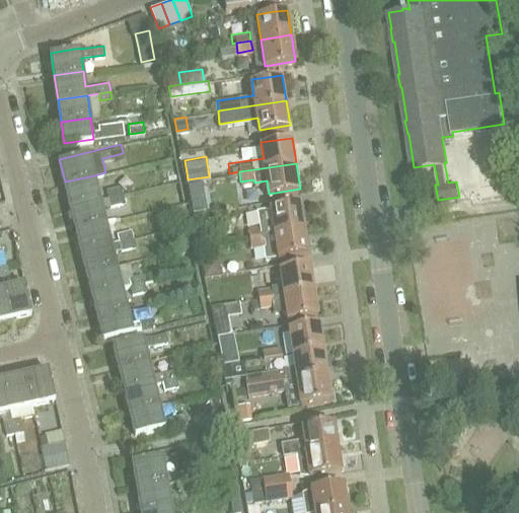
[(99,196),(94,175),(65,181),(70,204),(99,196)]
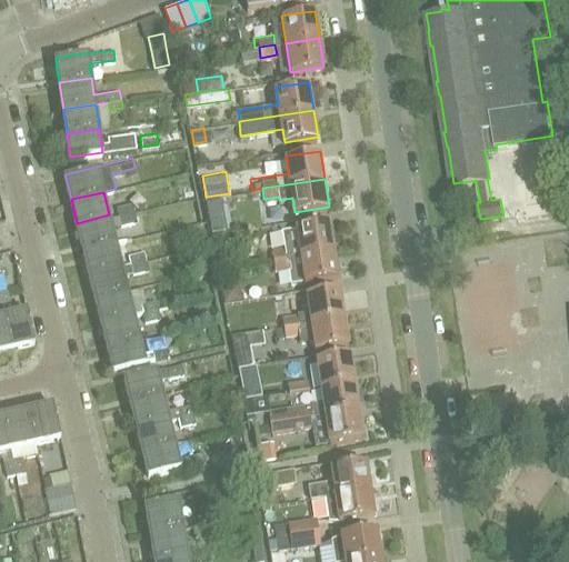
[(135,200),(119,203),(121,211),(137,208),(135,200)]
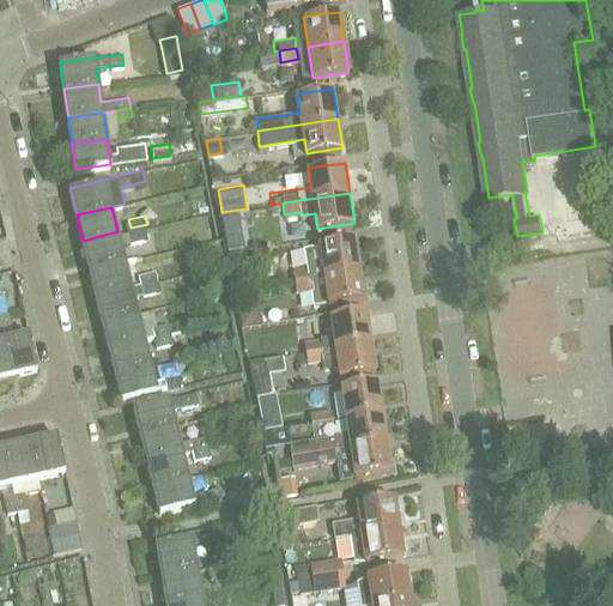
[(150,235),(147,224),(131,228),(133,240),(150,235)]
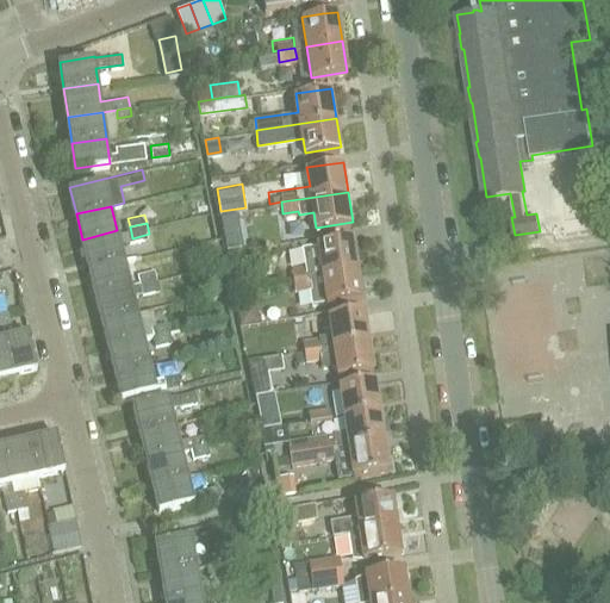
[(117,230),(82,240),(88,266),(124,258),(119,242),(130,240),(128,228),(117,230)]
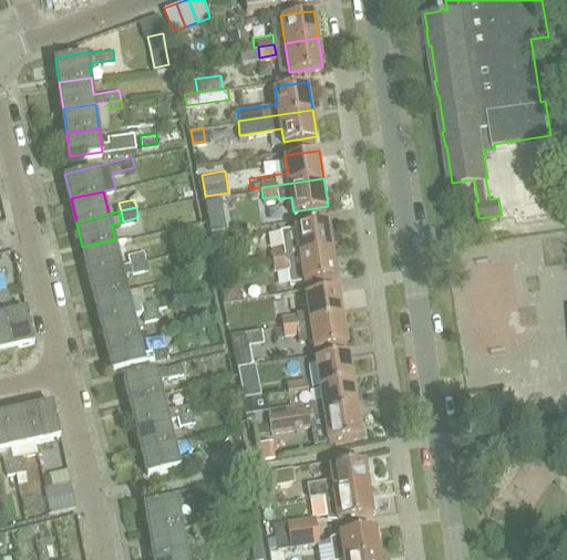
[(223,214),(208,216),(210,228),(225,225),(223,214)]
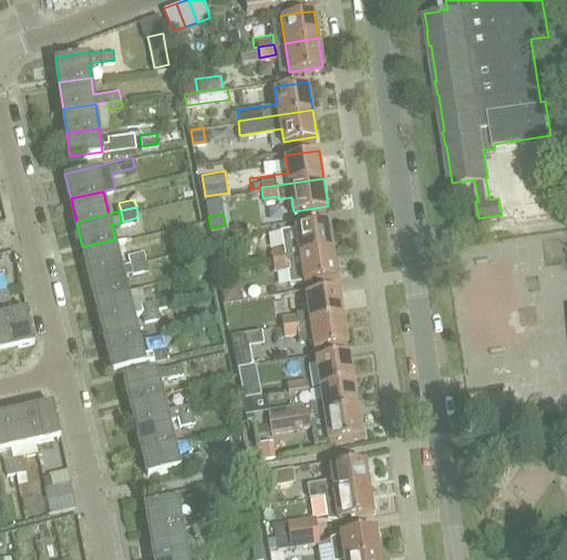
[(330,220),(296,225),(281,227),(285,246),(269,248),(271,257),(333,248),(330,220)]
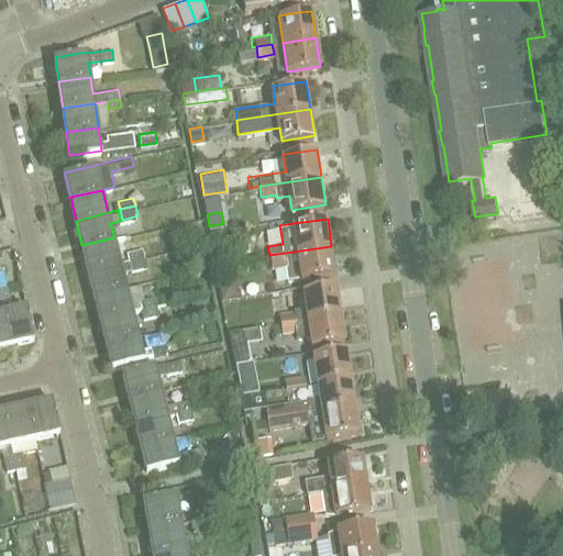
[(128,249),(123,234),(114,237),(81,245),(88,269),(144,255),(142,245),(128,249)]
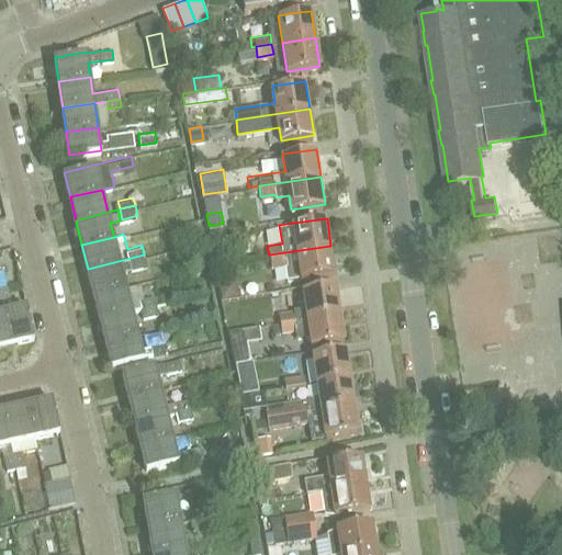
[(330,246),(269,255),(270,265),(287,263),(289,280),(335,273),(330,246)]
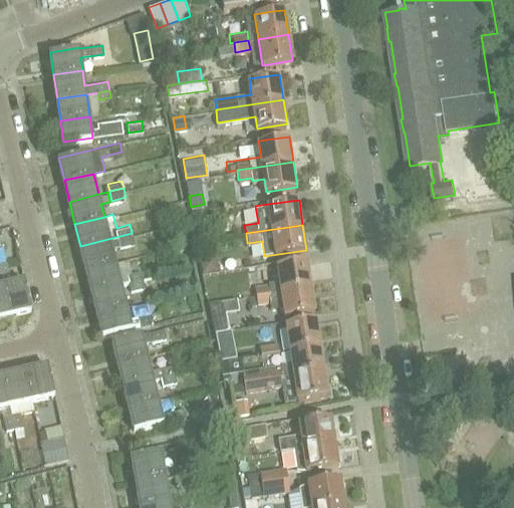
[(134,241),(132,233),(80,246),(85,268),(113,261),(110,247),(134,241)]
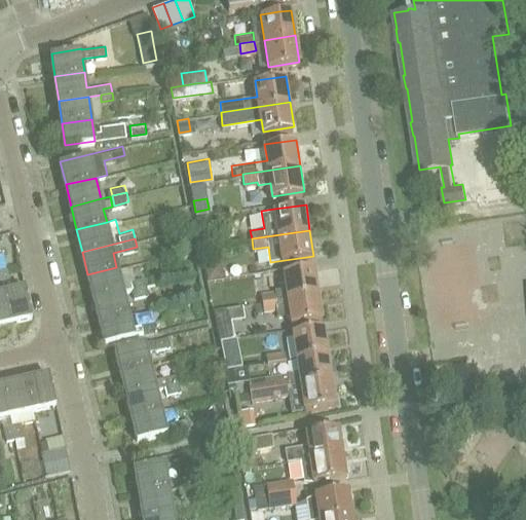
[(222,258),(205,260),(208,276),(224,274),(222,258)]
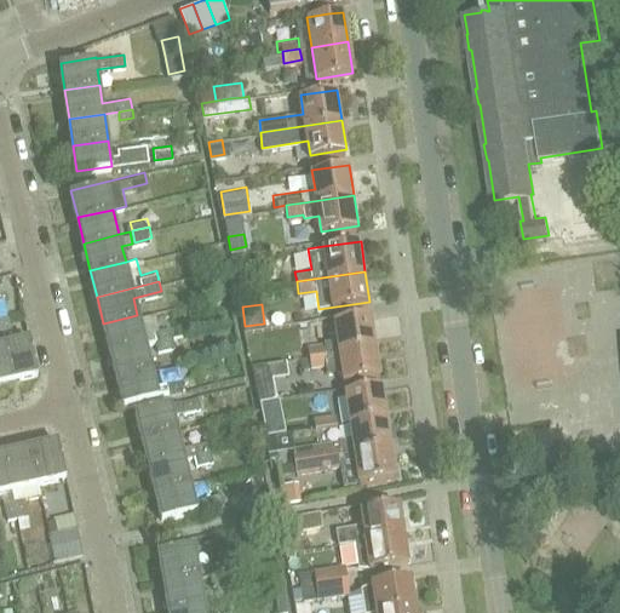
[(298,355),(309,354),(375,344),(372,314),(334,319),(337,338),(290,345),(291,356),(298,355)]
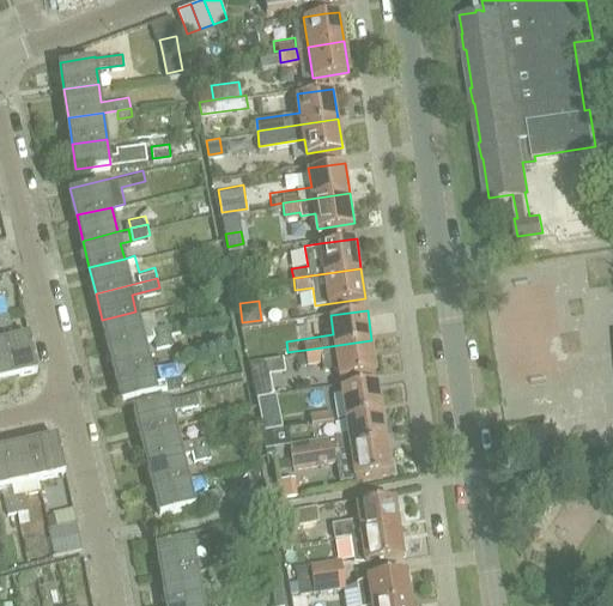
[(139,328),(135,311),(102,320),(108,346),(143,338),(153,335),(170,332),(168,321),(139,328)]
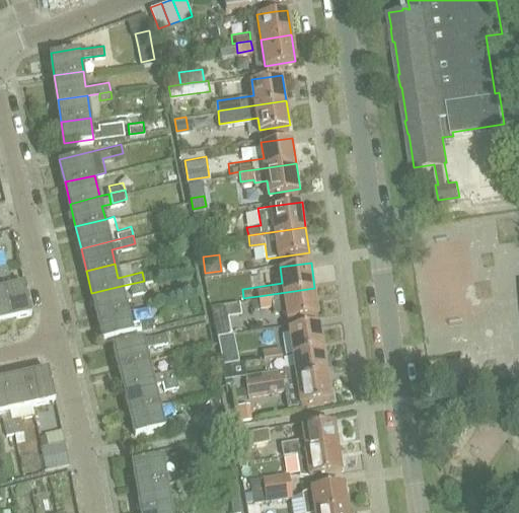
[(132,293),(146,289),(145,286),(144,281),(130,284),(132,293)]
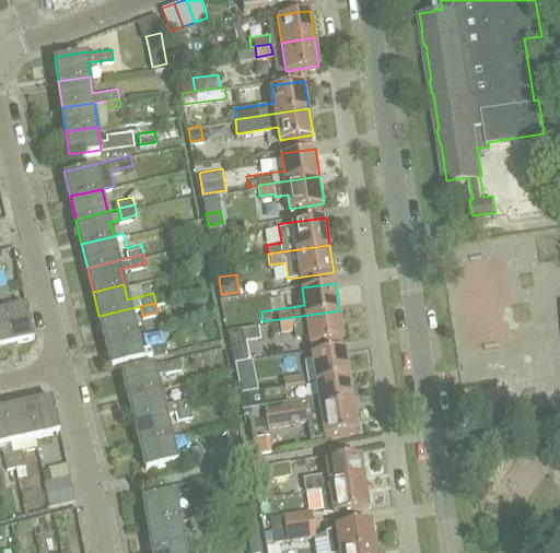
[(98,316),(105,341),(136,333),(130,308),(98,316)]
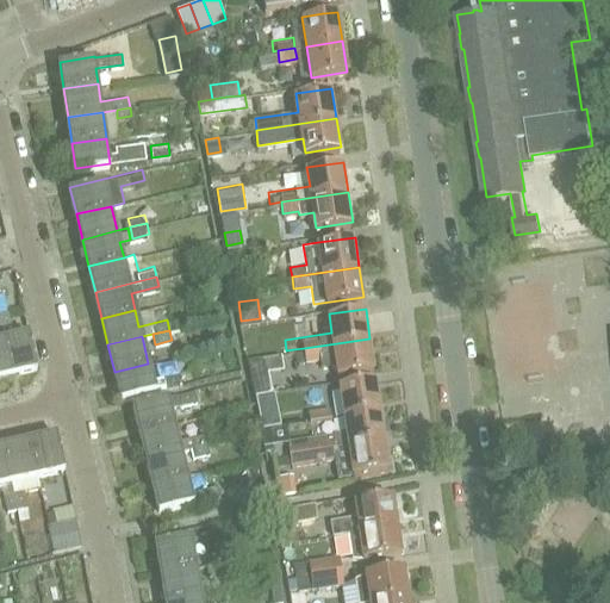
[(374,370),(369,339),(304,348),(293,349),(294,356),(304,355),(304,360),(322,358),(323,366),(336,364),(337,374),(374,370)]
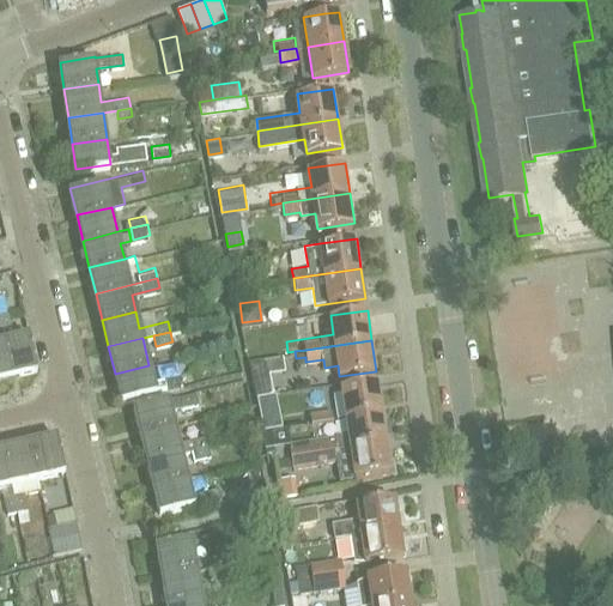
[(266,356),(249,359),(254,392),(272,389),(273,389),(266,356)]
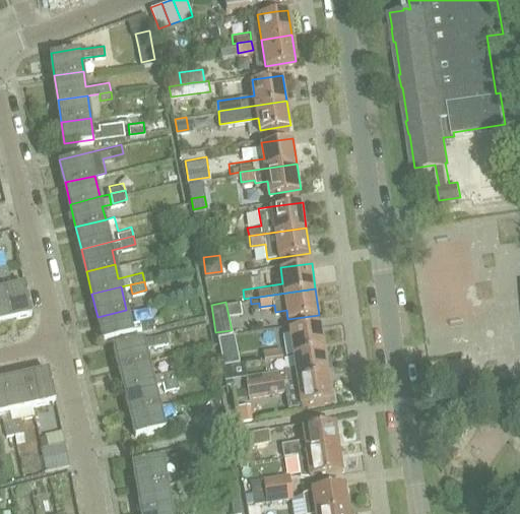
[(131,332),(126,310),(98,317),(103,338),(131,332)]
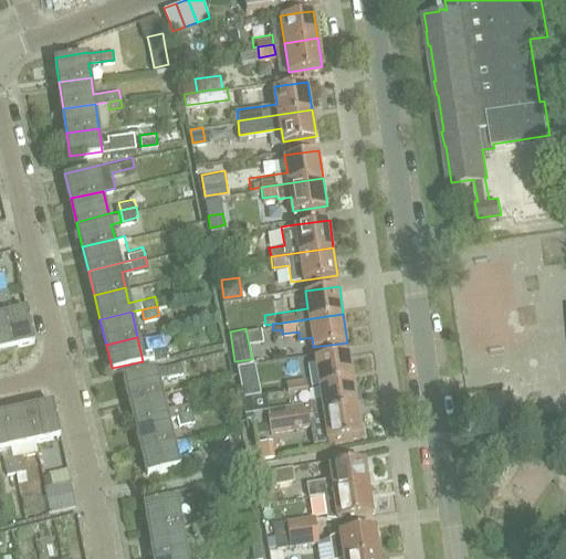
[(167,344),(152,348),(154,358),(169,355),(167,344)]
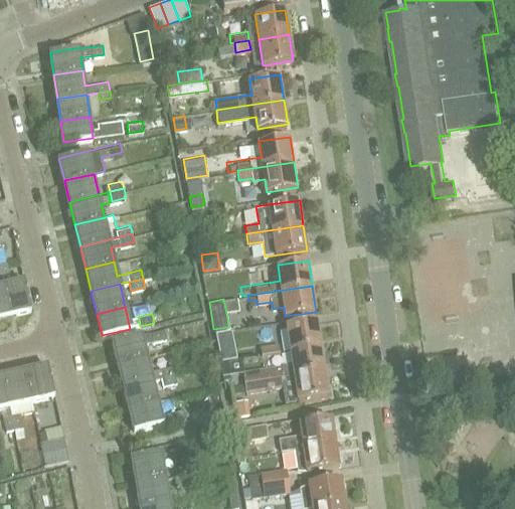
[(291,349),(321,344),(318,319),(287,324),(291,349)]
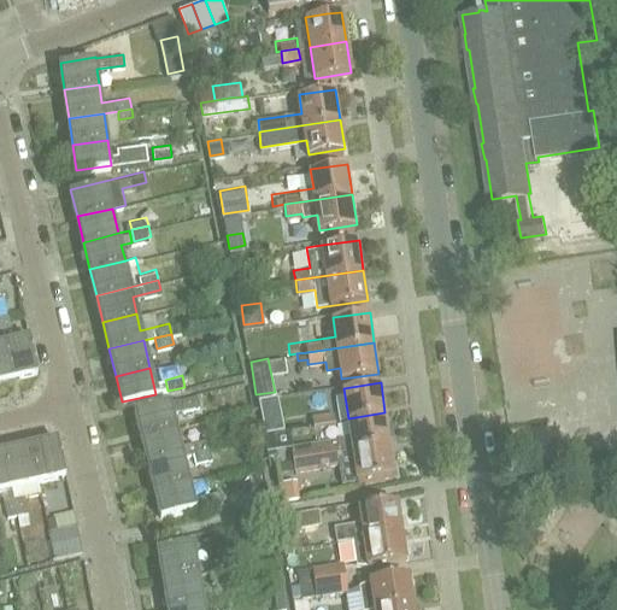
[(134,409),(141,435),(176,427),(172,410),(200,404),(198,393),(134,409)]
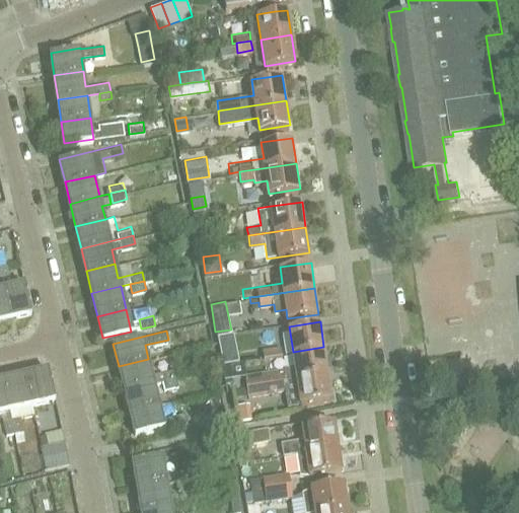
[(233,331),(217,334),(222,362),(230,361),(238,359),(233,331)]
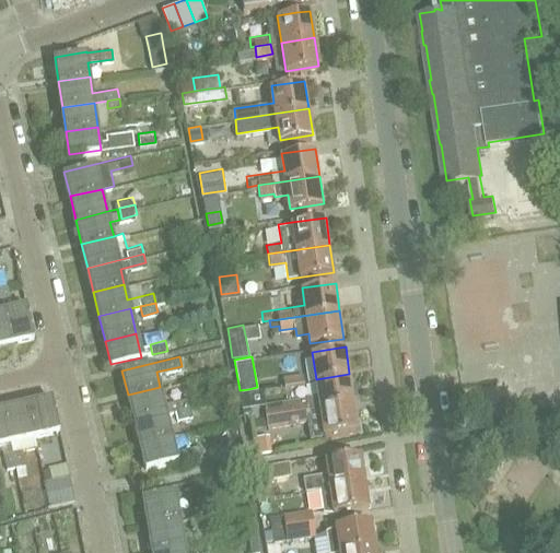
[(302,371),(282,373),(284,385),(304,383),(302,371)]
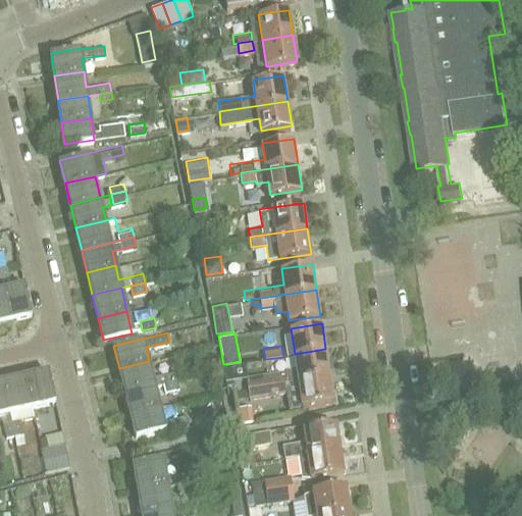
[(329,374),(325,349),(295,354),(297,368),(248,376),(249,388),(288,381),(299,379),(329,374)]
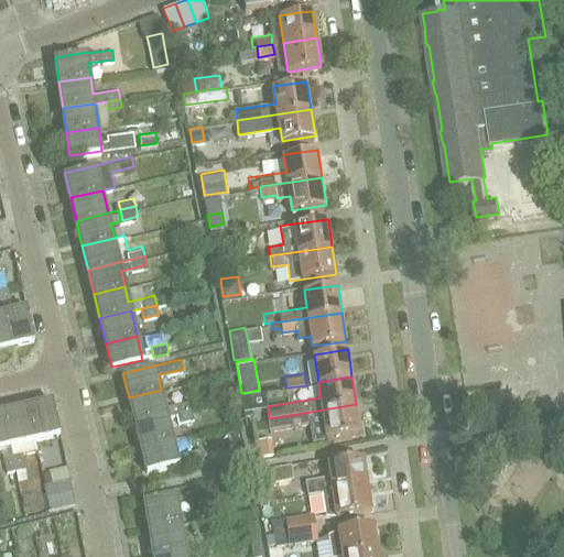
[(161,390),(129,397),(134,422),(165,414),(163,404),(161,390)]
